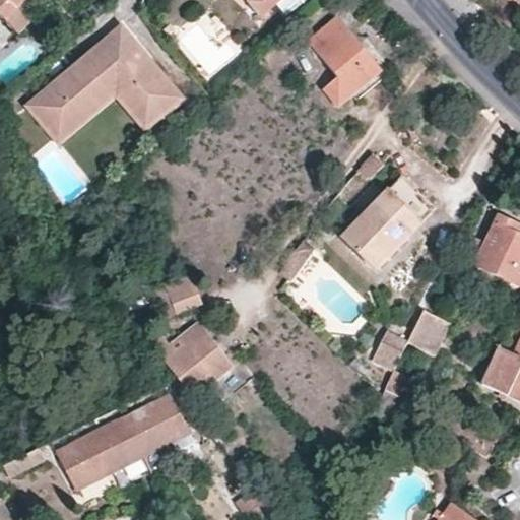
[(0,0),(0,13),(18,34),(37,16),(34,13),(47,0),(0,0)]
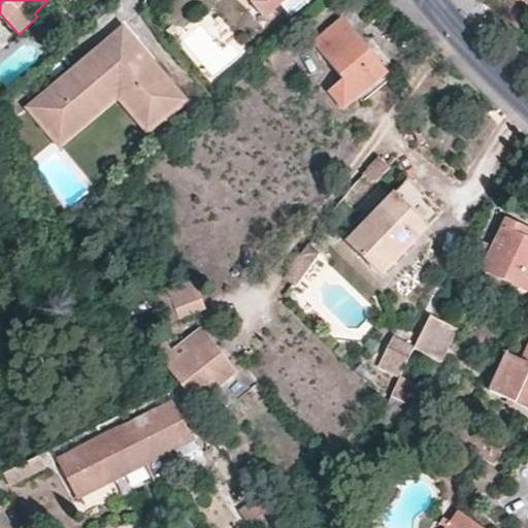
[(255,0),(253,3),(266,19),(287,0),(255,0)]
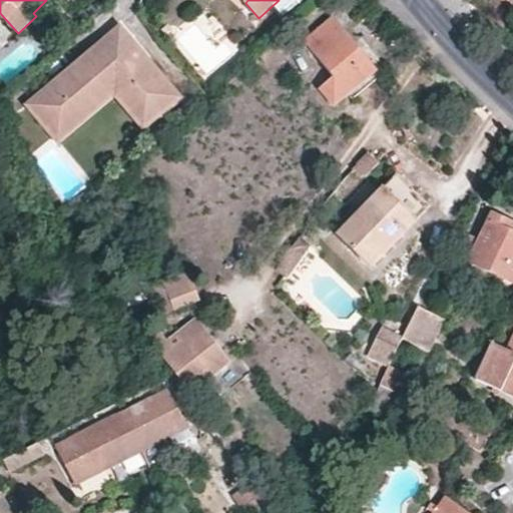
[(358,47),(332,18),(303,44),(333,77),(320,89),(335,106),(377,69),(358,47)]
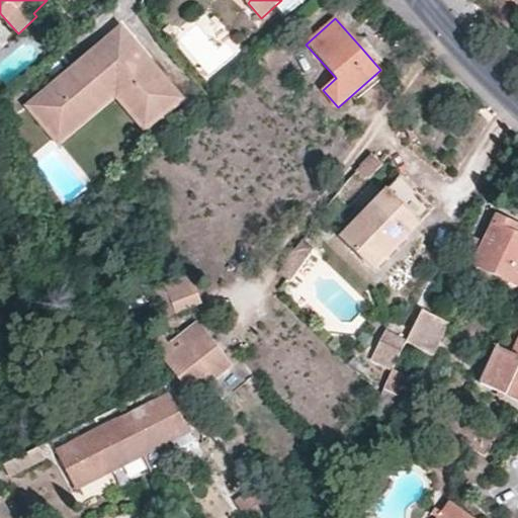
[(119,51),(132,40),(123,32),(117,37),(112,41),(119,51)]
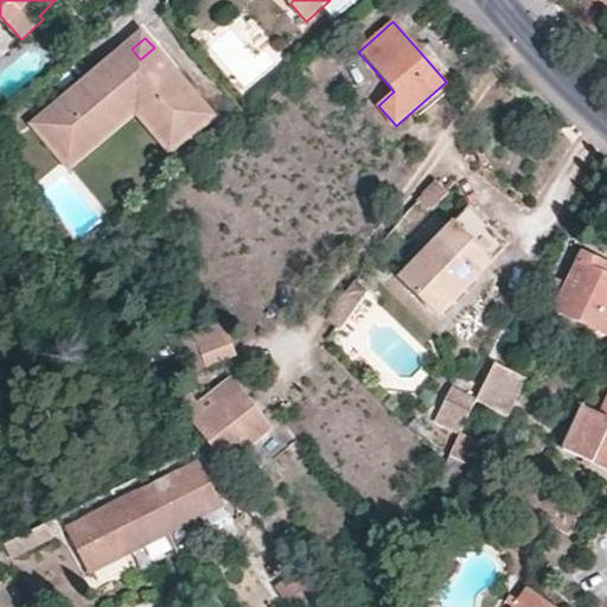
[(211,117),(154,48),(140,59),(132,49),(66,103),(64,101),(37,122),(70,160),(95,139),(90,132),(131,98),(173,149),(211,117)]
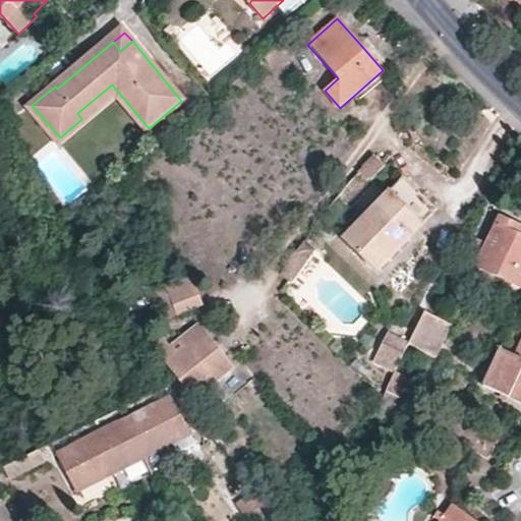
[(145,131),(149,128),(112,84),(77,113),(81,119),(60,137),(65,143),(119,100),(145,131)]
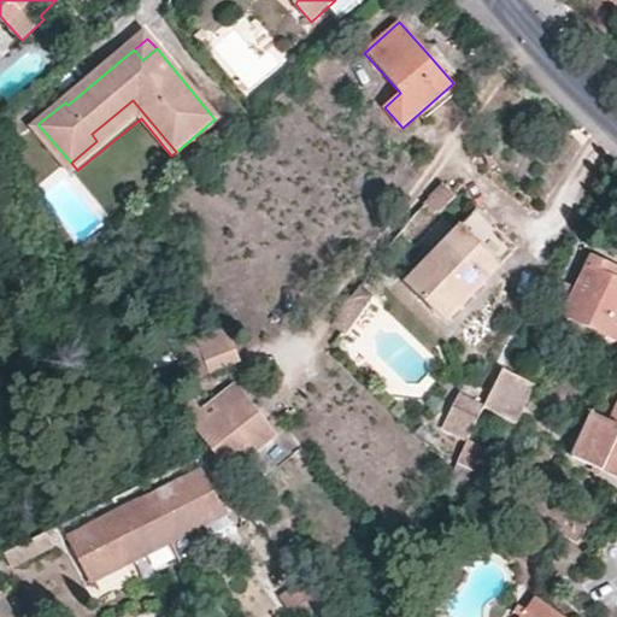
[(479,213),(462,229),(405,283),(442,321),(515,252),(507,244),(479,213)]
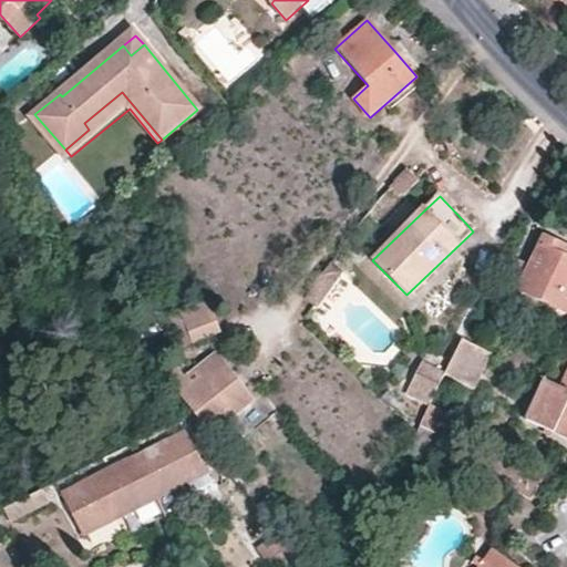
[(145,243),(130,226),(121,234),(137,250),(145,243)]
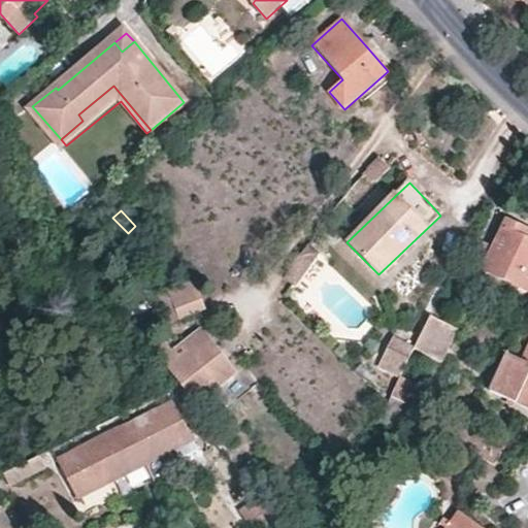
[(527,290),(527,241),(521,239),(526,230),(507,221),(501,234),(494,249),(479,241),(462,276),(484,288),(491,271),(527,290)]
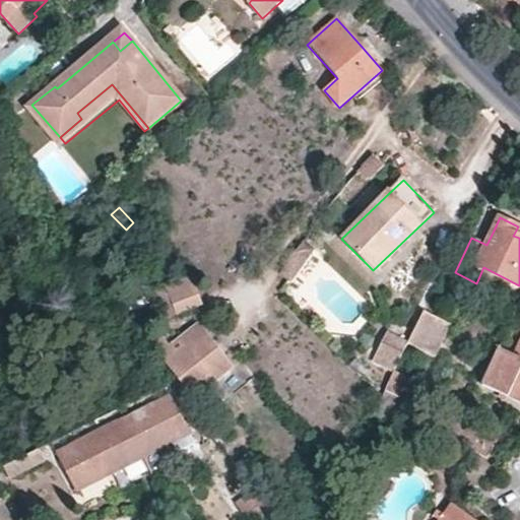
[(192,271),(179,277),(166,283),(179,312),(200,304),(205,301),(192,271)]
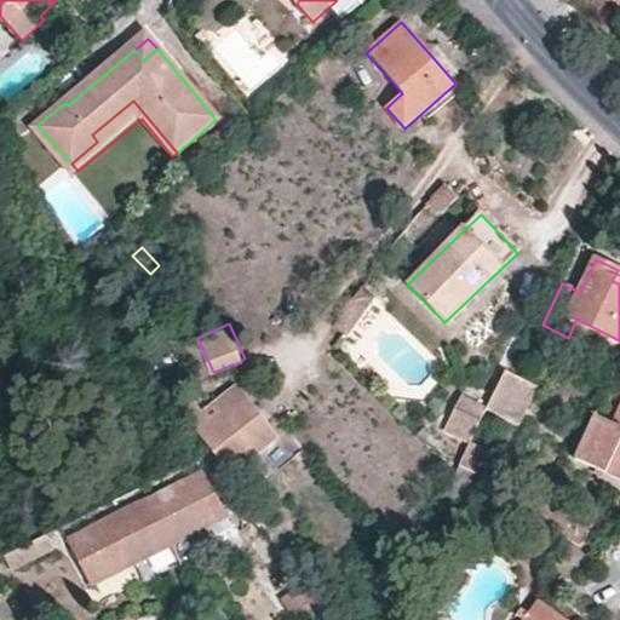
[(201,377),(213,372),(197,338),(185,343),(201,377)]
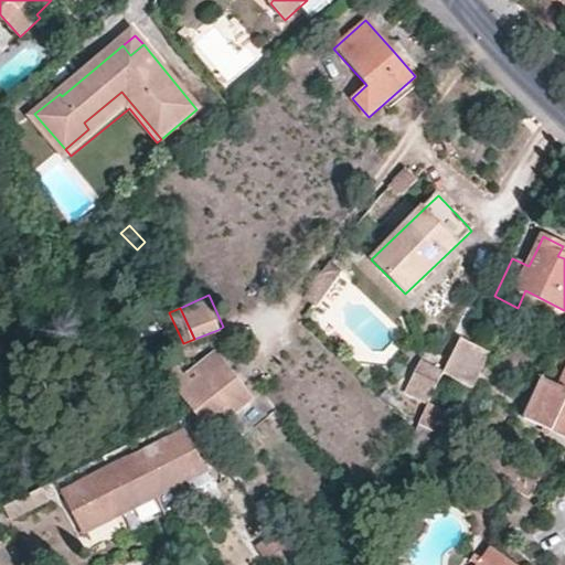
[(490,352),(461,336),(444,372),(472,386),(490,352)]
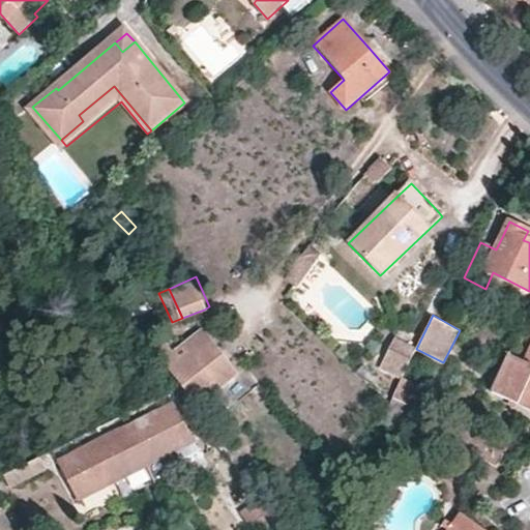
[(169,343),(156,351),(182,385),(198,406),(239,375),(217,346),(204,329),(183,345),(190,354),(182,359),(169,343)]
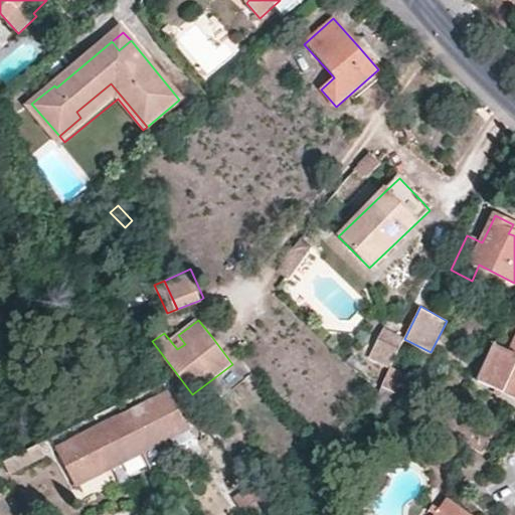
[(395,358),(404,339),(383,329),(374,348),(395,358)]
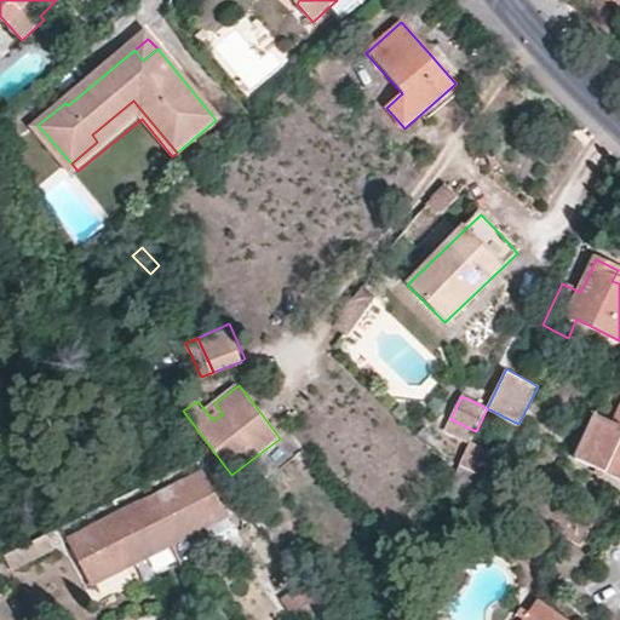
[(619,405),(612,423),(593,415),(574,458),(619,478),(619,405)]
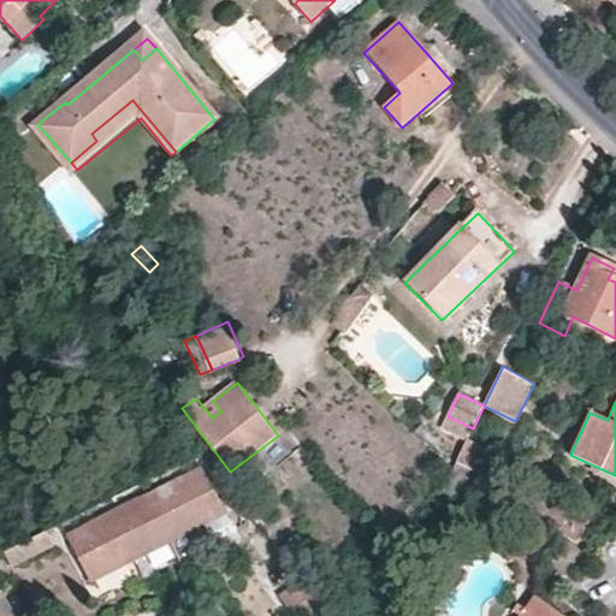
[(467,439),(473,428),(448,416),(443,426),(467,439)]
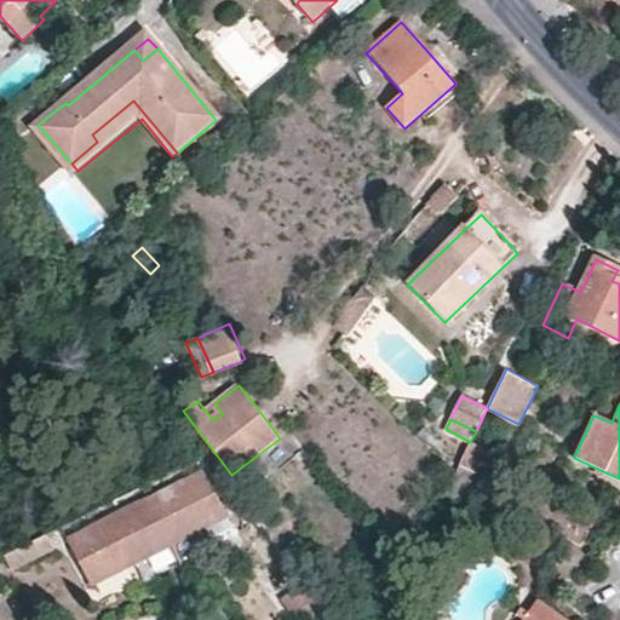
[(229,517),(207,472),(68,541),(91,587),(200,532),(229,517)]
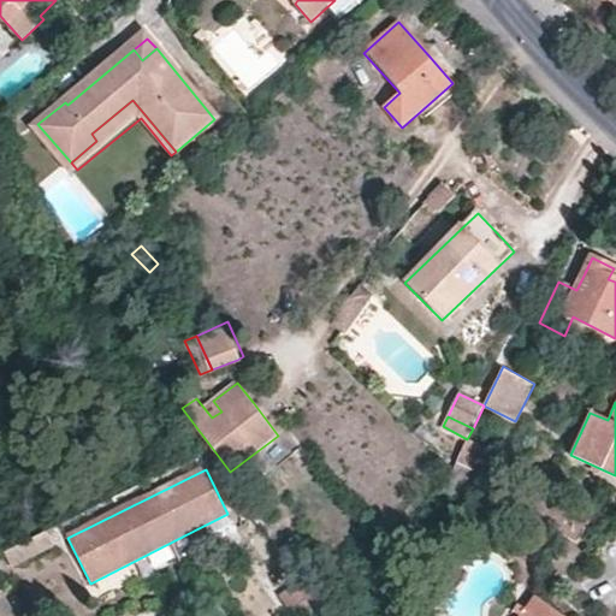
[(227,514),(199,528),(205,538),(225,528),(234,525),(227,514)]
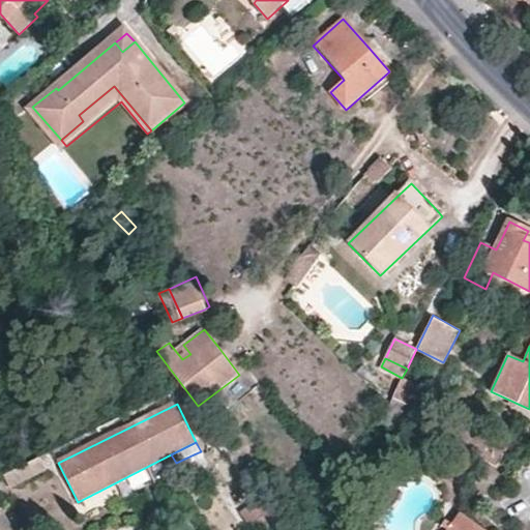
[(41,458),(5,476),(11,488),(48,469),(41,458)]
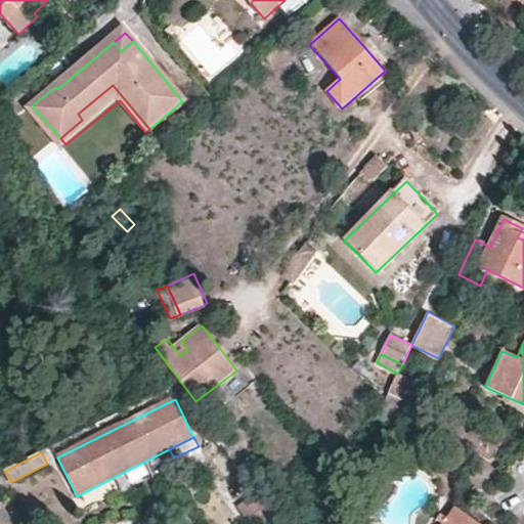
[(250,518),(269,505),(257,488),(237,501),(248,518),(249,518),(250,518)]
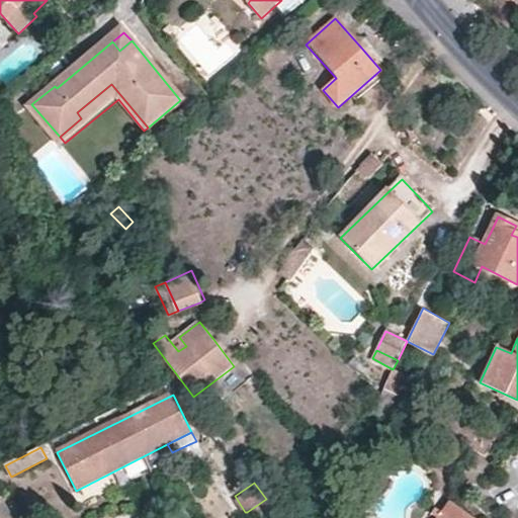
[(0,517),(13,517),(2,499),(0,499),(0,517)]
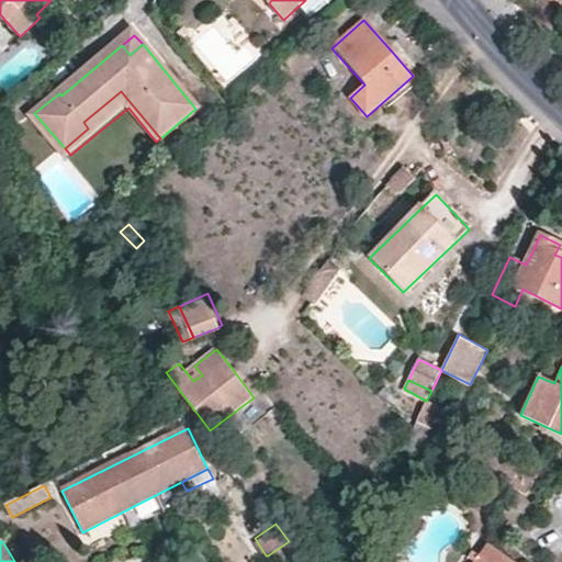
[(513,561),(485,544),(474,561),(513,561)]
